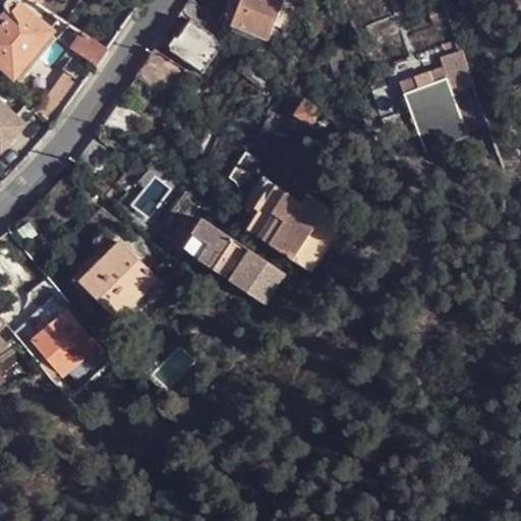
[(0,67),(10,77),(50,32),(16,4),(15,2),(14,1),(12,0),(5,0),(3,5),(3,8),(5,11),(0,7),(0,67)]
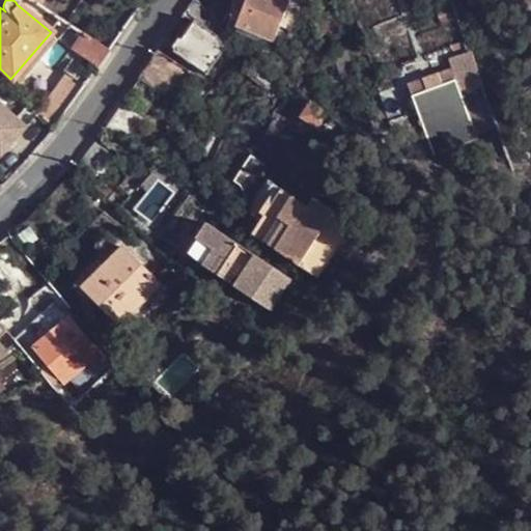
[(301,8),(280,0),(246,0),(245,5),(235,27),(273,42),(279,27),(290,32),(301,8)]
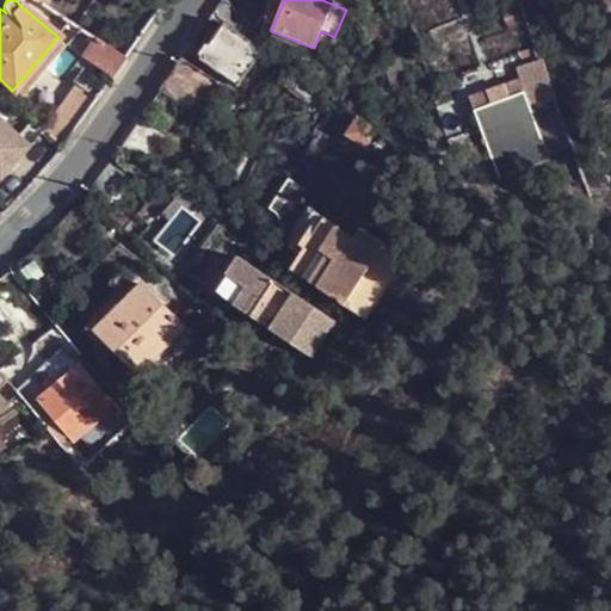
[(222,26),(235,37),(246,23),(220,5),(217,7),(210,19),(222,26)]
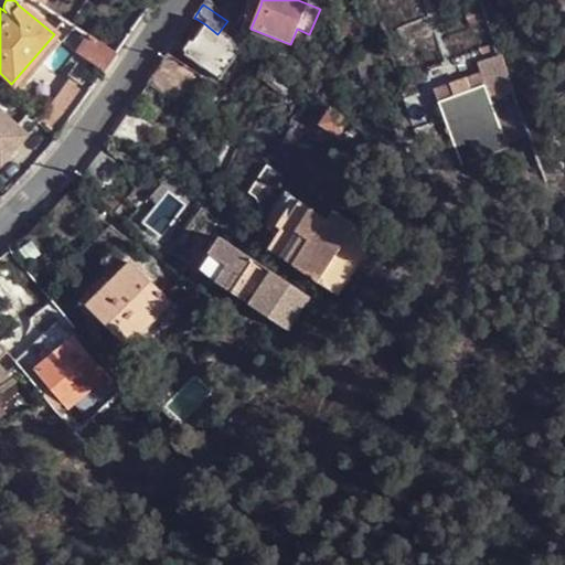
[(217,34),(205,24),(183,57),(219,82),(242,49),(217,34)]
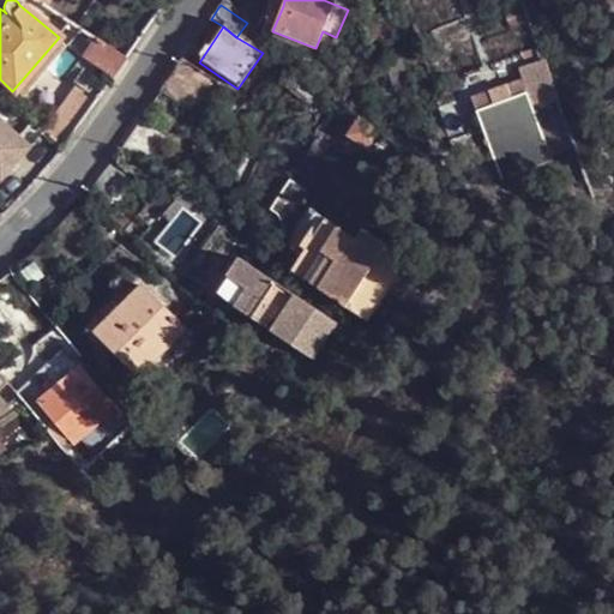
[(125,58),(96,38),(83,58),(112,78),(125,58)]
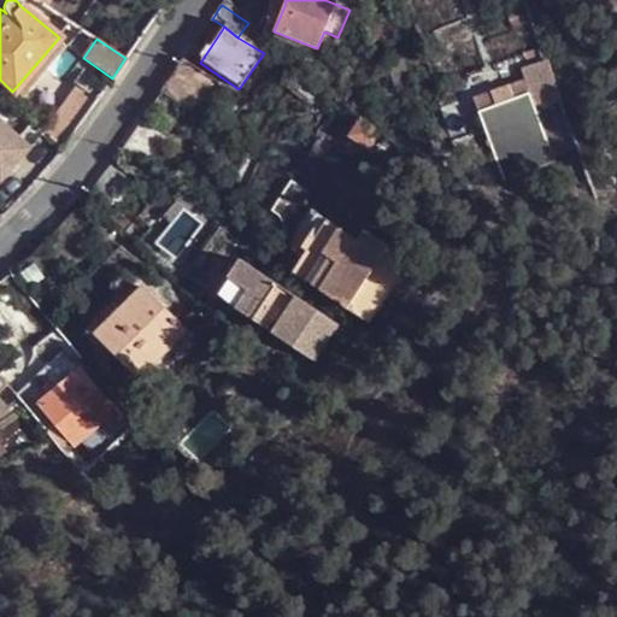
[(64,47),(57,40),(15,89),(23,95),(64,47)]
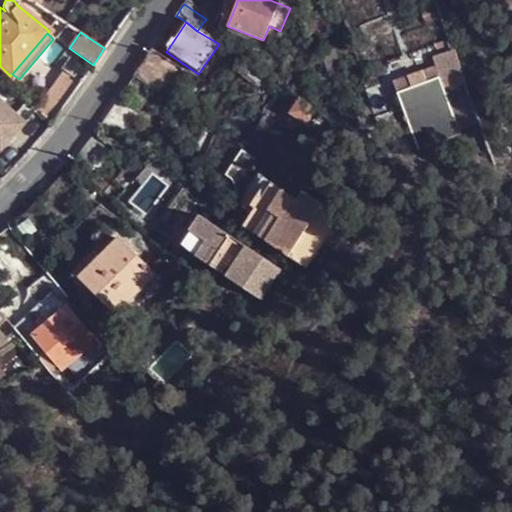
[(448,43),(439,47),(436,41),(431,43),(437,61),(452,56),(448,43)]
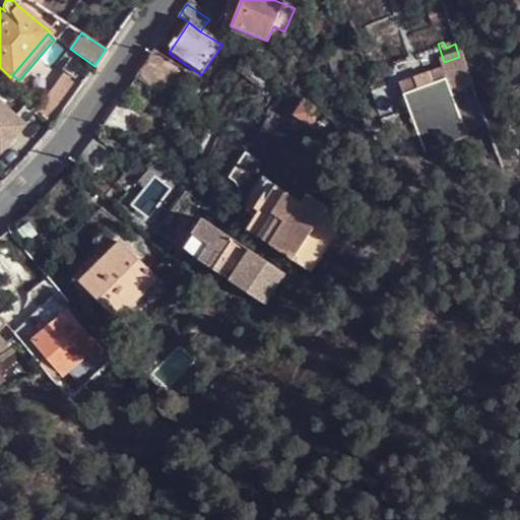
[(135,80),(168,103),(186,75),(154,53),(135,80)]
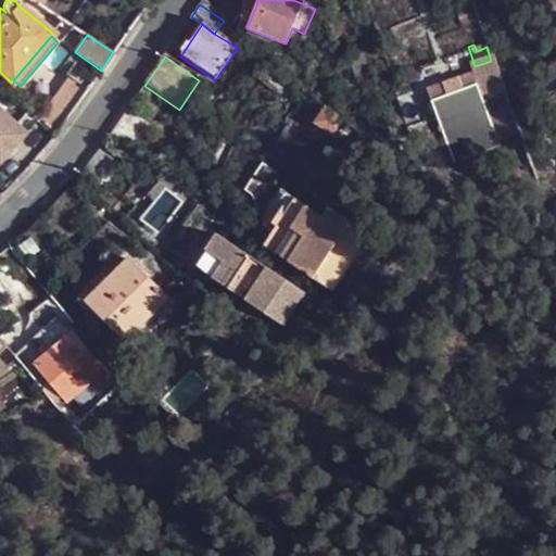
[(494,71),(491,61),(475,66),(469,68),(472,79),(494,71)]
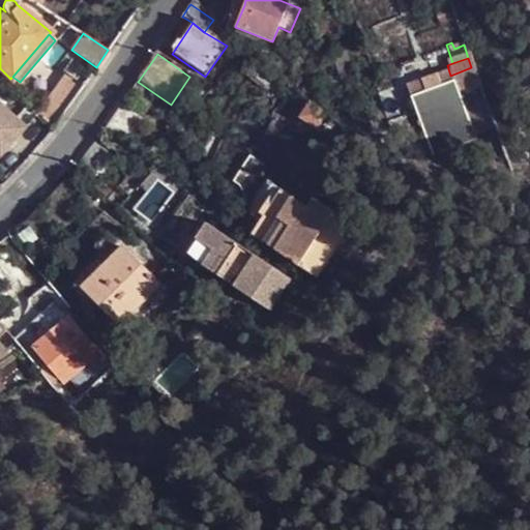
[(432,158),(474,142),(461,106),(481,98),(471,67),(450,76),(453,84),(411,99),(432,158)]
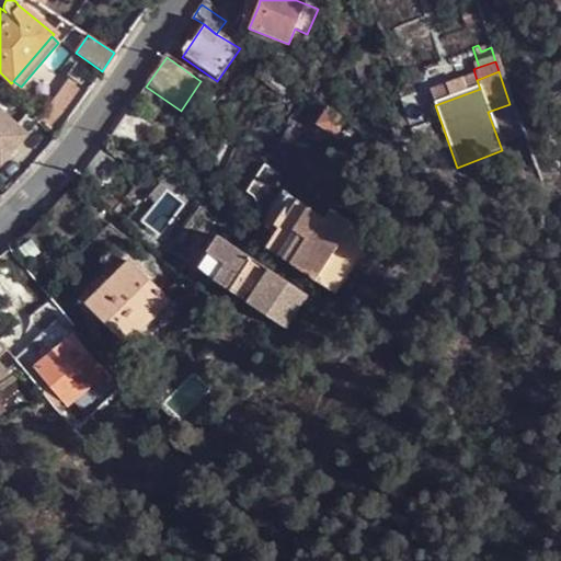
[(282,77),(276,73),(267,88),(281,96),(290,83),(282,77)]
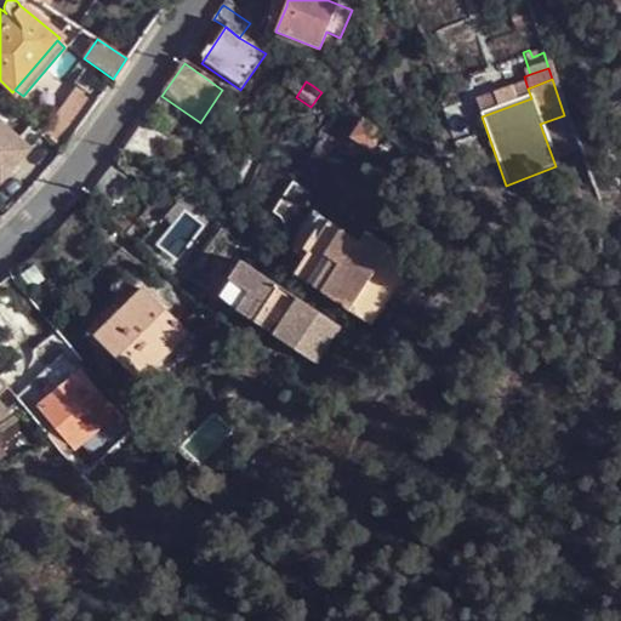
[(61,152),(80,126),(95,104),(77,91),(43,137),(61,152)]
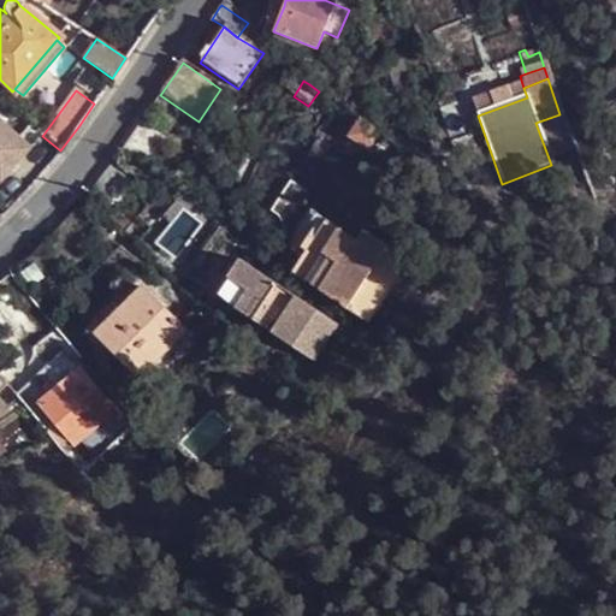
[(401,147),(359,119),(348,136),(368,149),(368,148),(390,164),(401,147)]
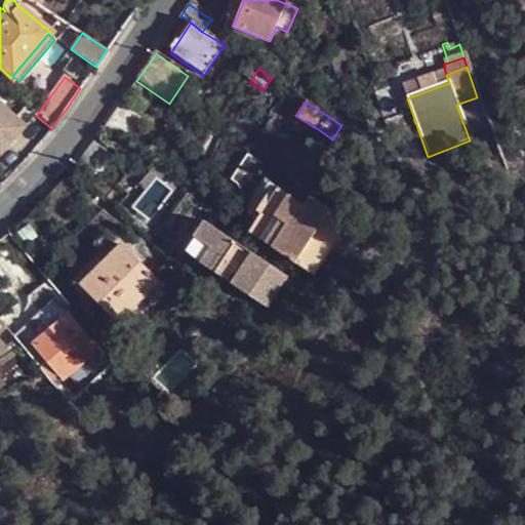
[(0,149),(22,125),(0,105),(0,149)]
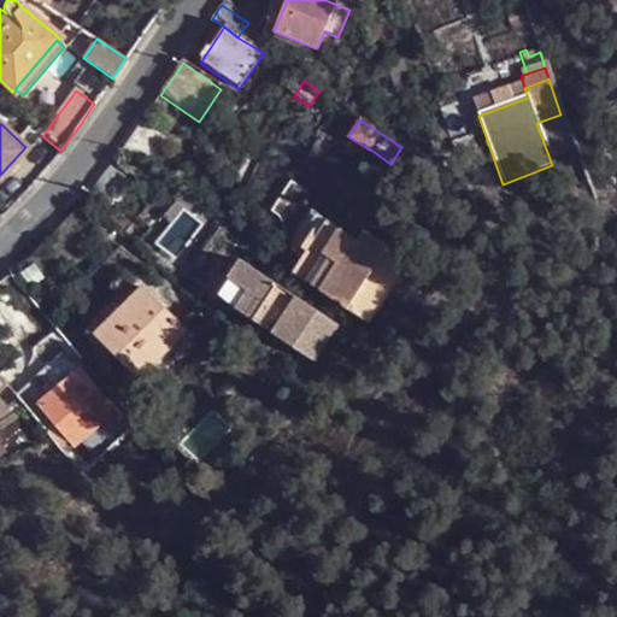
[(119,153),(152,176),(170,148),(137,127),(119,153)]
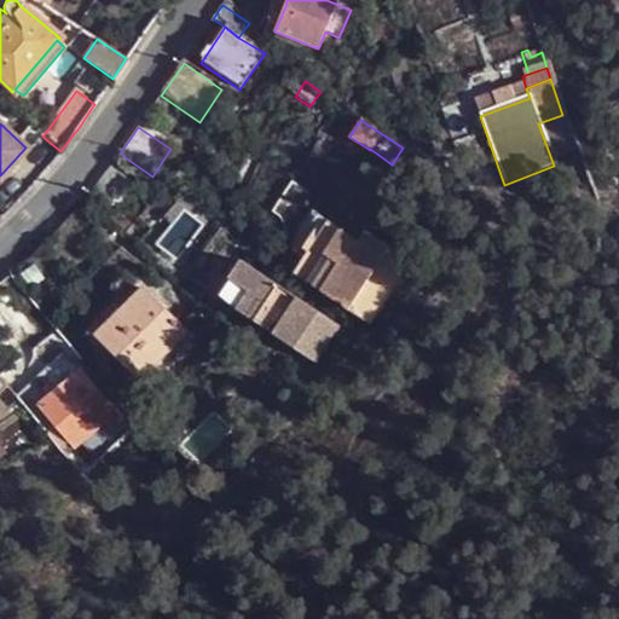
[(343,149),(363,163),(370,150),(350,137),(343,149)]
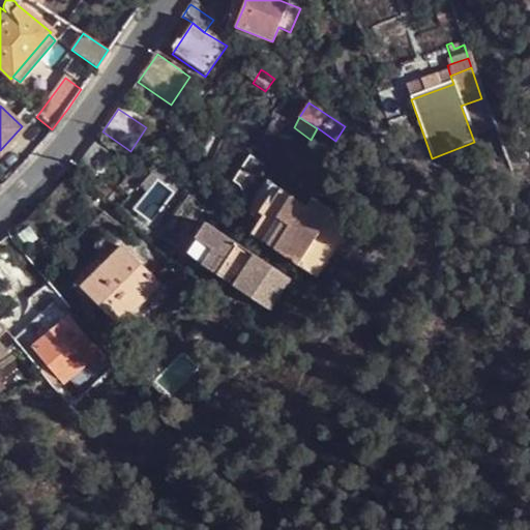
[(273,119),(258,146),(269,153),(285,125),(273,119)]
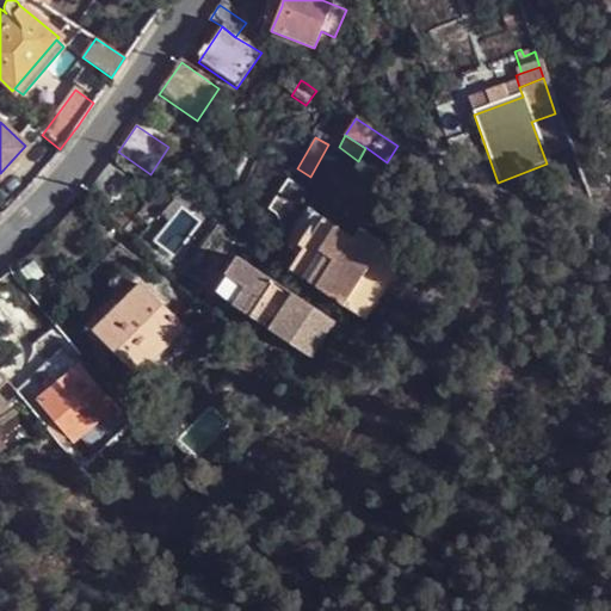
[(135,185),(109,164),(90,190),(113,210),(135,185)]
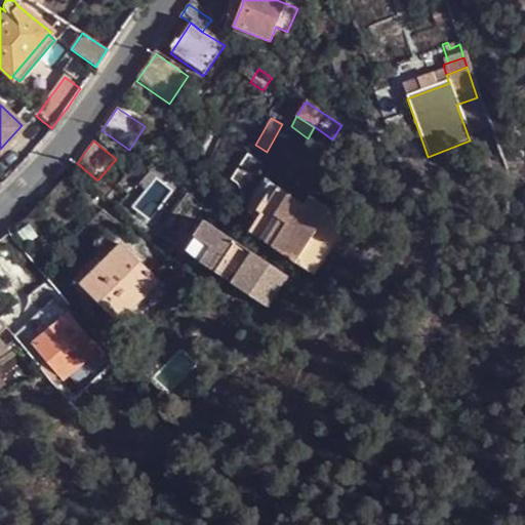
[(261,183),(240,215),(252,224),(275,191),(261,183)]
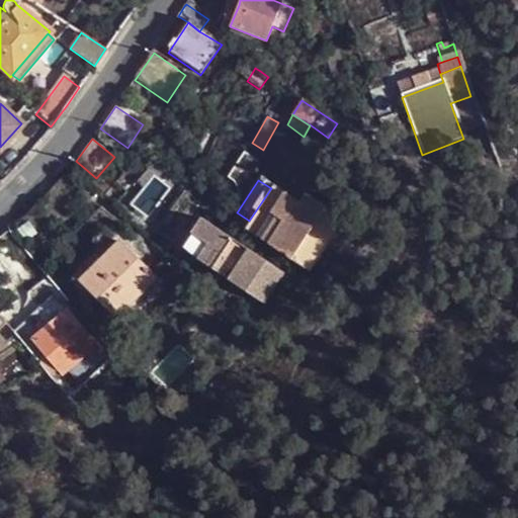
[(298,206),(271,188),(249,221),(244,230),(309,273),(343,224),(305,197),(298,206)]
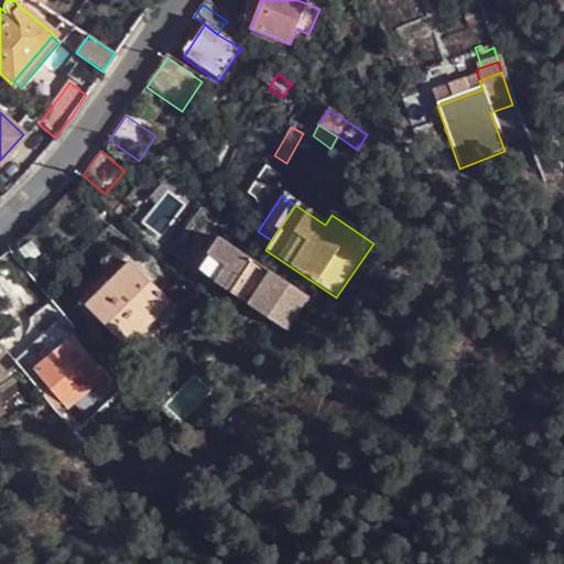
[(306,296),(218,237),(196,267),(225,291),(282,329),(306,296)]
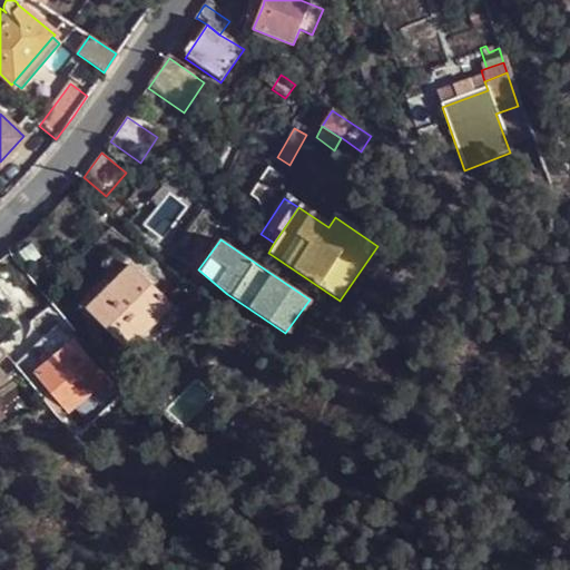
[(134,264),(90,307),(130,350),(175,306),(134,264)]
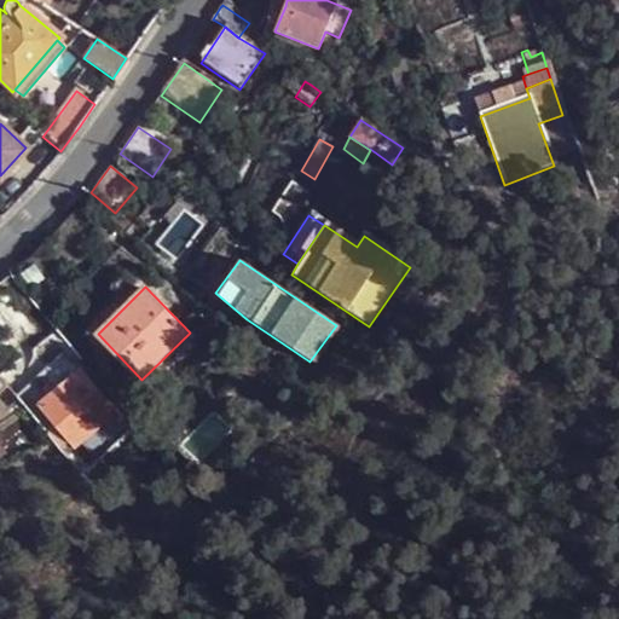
[(29,397),(73,449),(113,416),(115,414),(100,398),(106,392),(76,356),(29,397)]
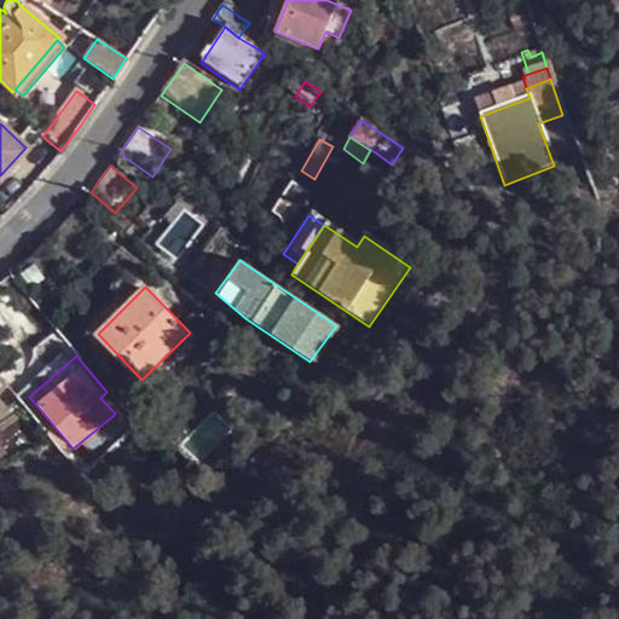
[(21,406),(0,381),(0,424),(12,415),(11,414),(21,406)]
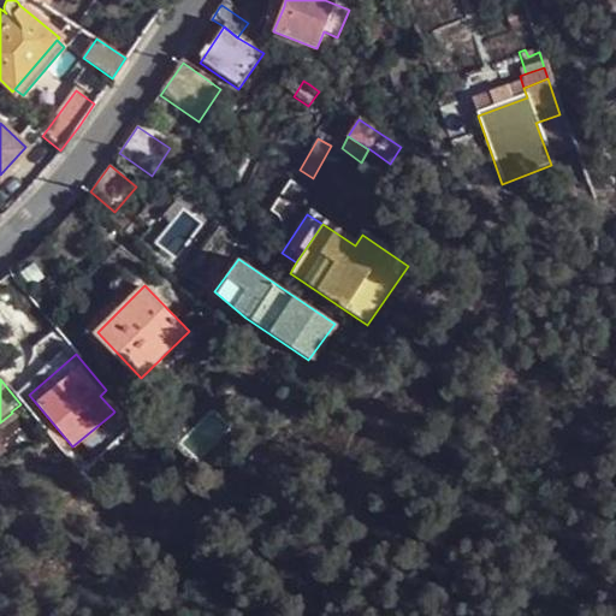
[(120,407),(106,390),(100,396),(114,412),(120,407)]
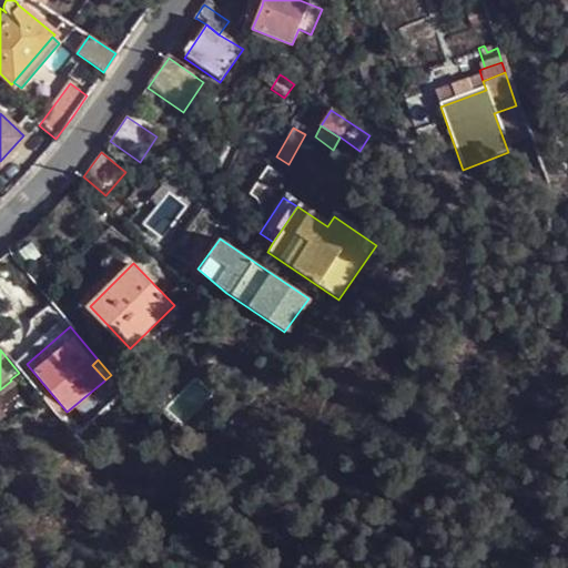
[(123,389),(111,375),(105,379),(103,382),(114,395),(123,389)]
